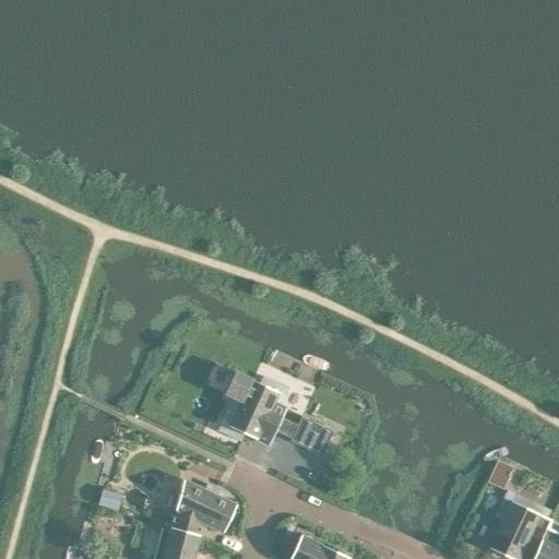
[(229,404),(222,421),(228,425),(228,426),(268,444),(276,427),(292,435),(289,440),(321,455),(332,430),(300,416),(296,425),(281,417),(285,408),(280,405),(287,388),(262,376),(259,383),(234,371),(224,393),(240,401),(237,407),(229,404)]
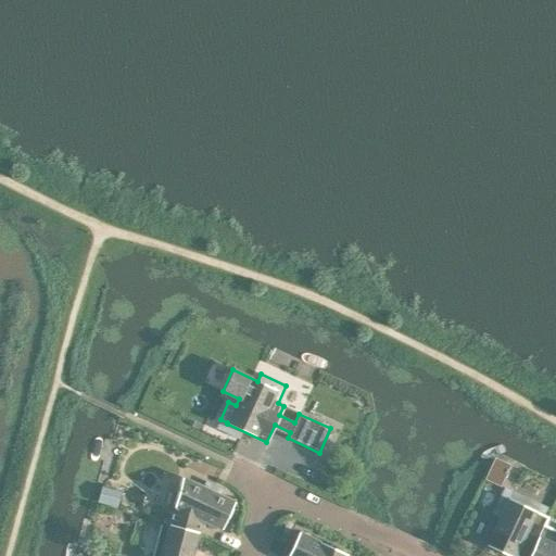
[(508,468),(507,468),(508,465),(494,458),(485,478),(500,484),(505,471),(506,472),(508,468)]
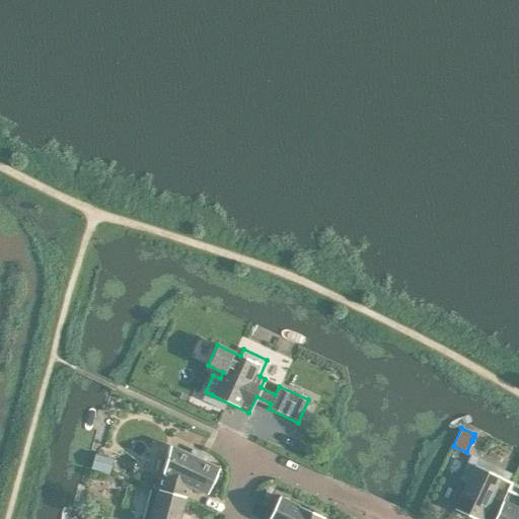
[(157,490),(184,497),(188,486),(207,494),(219,468),(205,462),(208,456),(192,449),(189,454),(169,445),(157,490)]
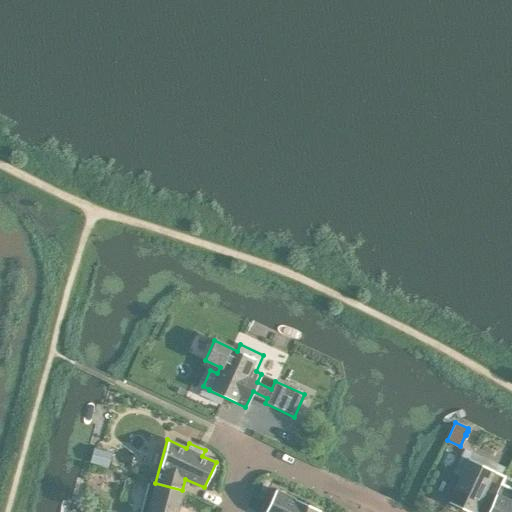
[(468,511),(486,511),(504,476),(500,474),(503,467),(479,456),(476,463),(467,458),(467,460),(460,457),(453,473),(459,476),(447,502),(468,511)]
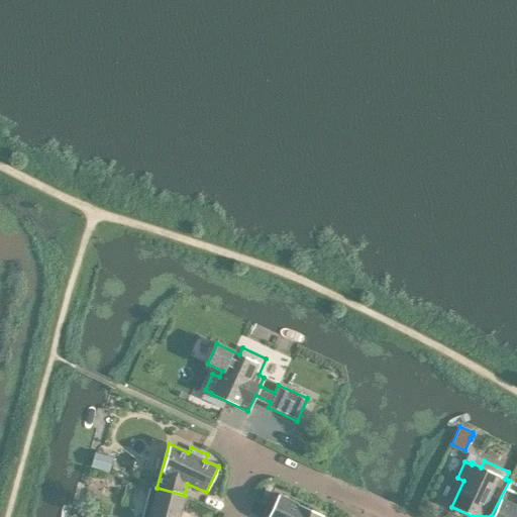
[(516,516),(516,484),(509,481),(491,516),(516,516)]
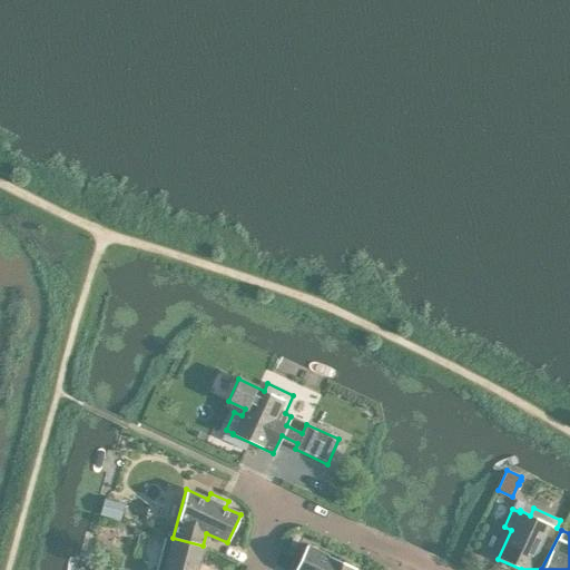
[(164,569),(196,569),(203,546),(173,538),(164,569)]
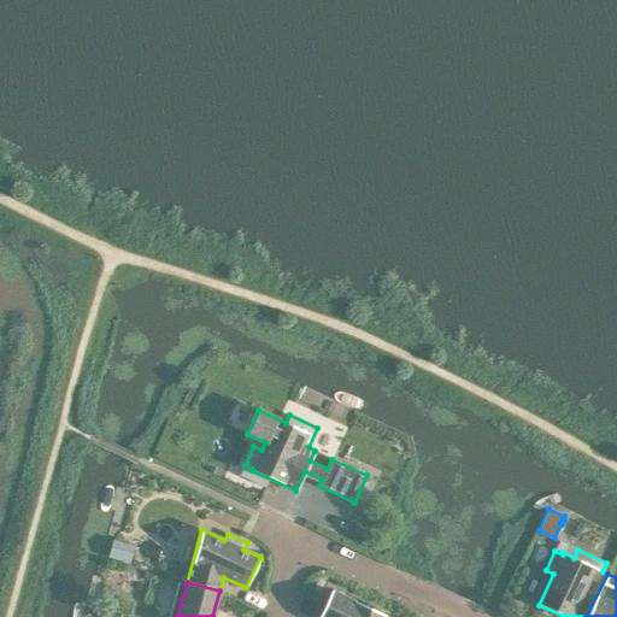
[(383,616),(385,615),(330,591),(318,616),(383,616)]
